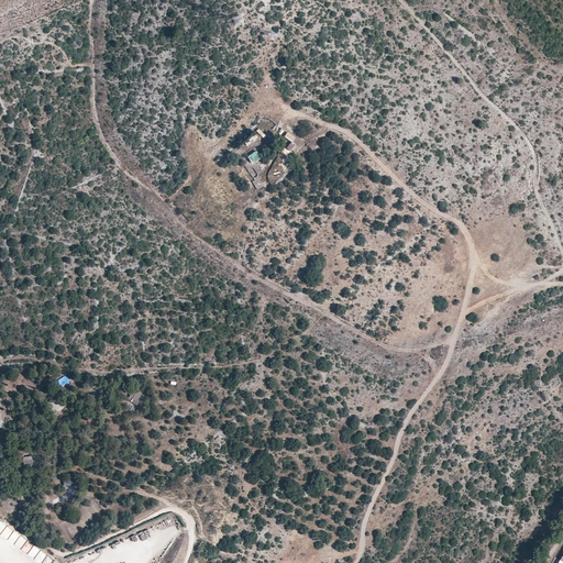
[(296,152),(304,144),(299,140),(288,132),(285,136),(293,142),(296,145),(293,150),(296,152)]
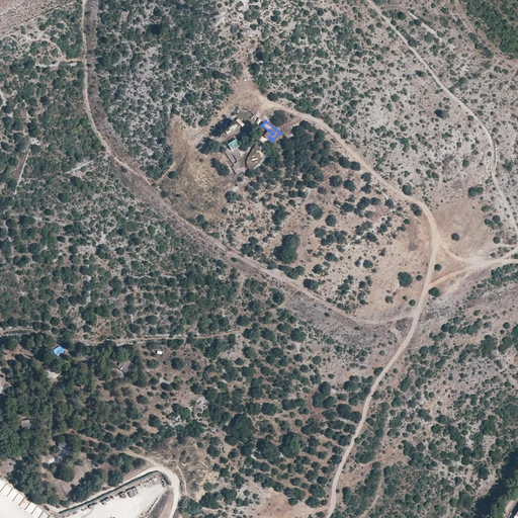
[(242,146),(237,139),(229,144),(233,151),(242,146)]
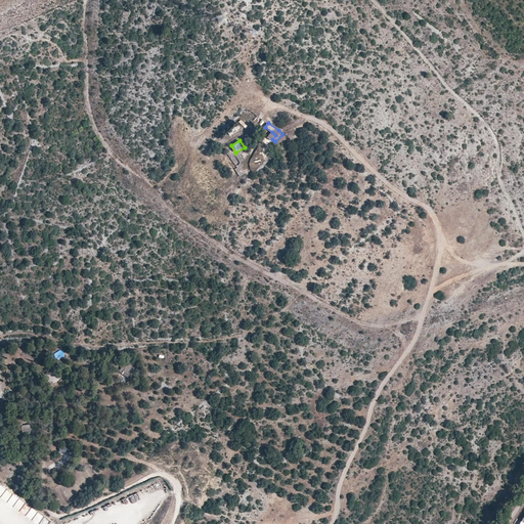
[(57,359),(63,353),(60,349),(53,355),(57,359)]
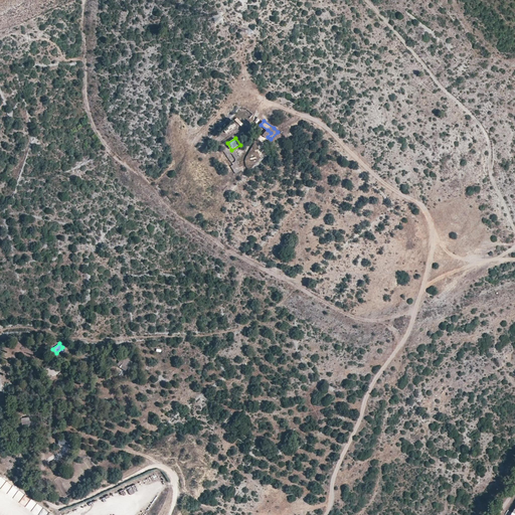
[(129,365),(123,362),(120,366),(126,370),(129,365)]
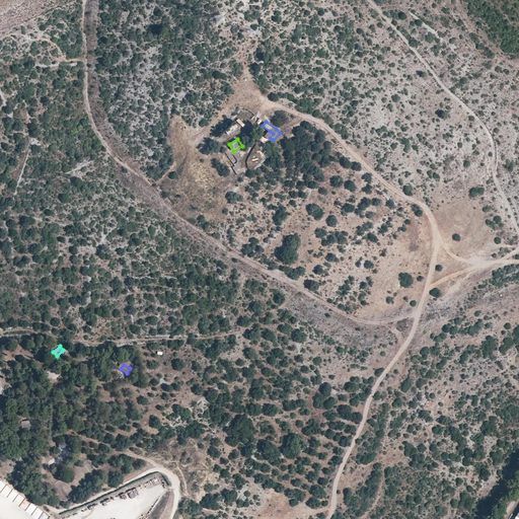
[(61,374),(55,366),(48,371),(53,379),(61,374)]
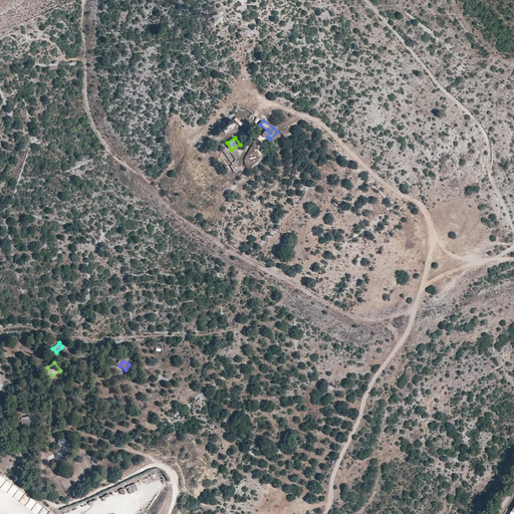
[(23,430),(31,428),(29,416),(26,417),(27,419),(22,420),(23,430)]
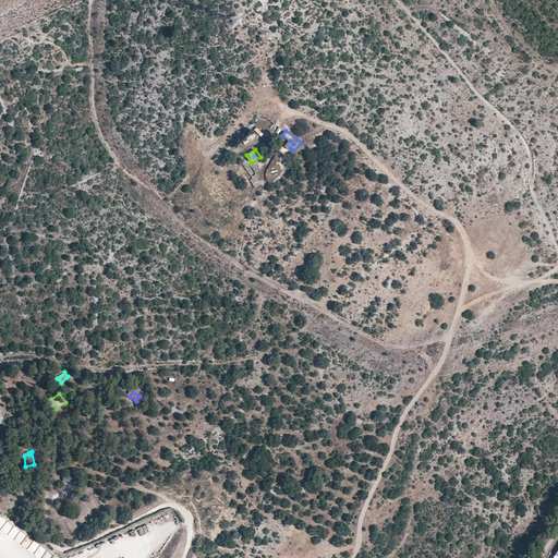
[(43,555),(47,550),(14,526),(10,534),(15,538),(14,540),(20,544),(24,540),(32,545),(28,549),(33,553),(35,549),(43,555)]
